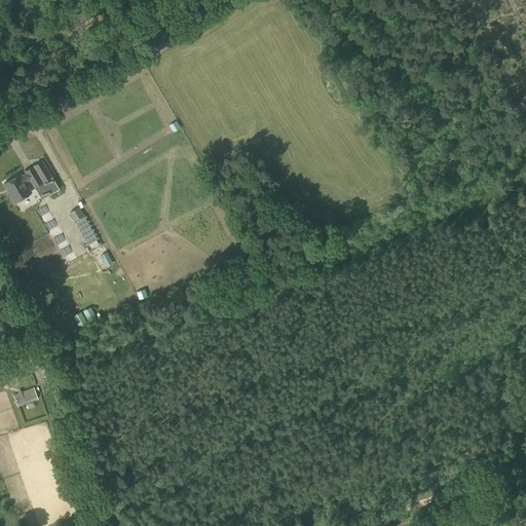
[(43,189),(47,196),(59,189),(48,173),(41,160),(25,171),(26,173),(21,176),(20,174),(3,183),(14,201),(31,192),(25,183),(30,180),(37,192),(43,189)]
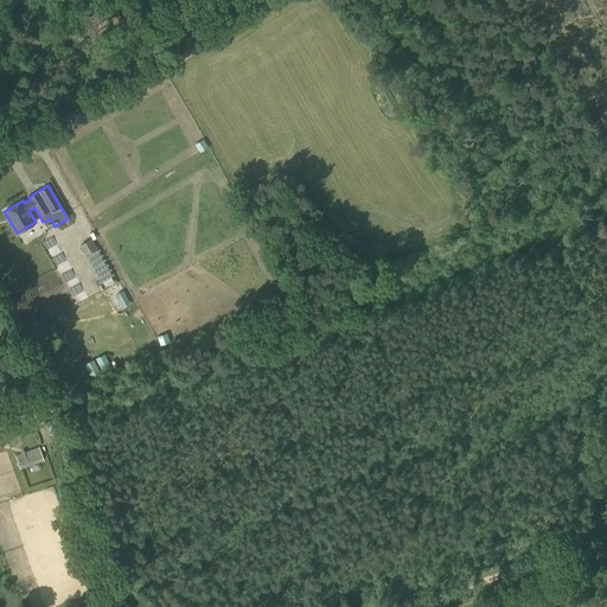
[(58,272),(70,267),(58,238),(46,244),(58,272)]
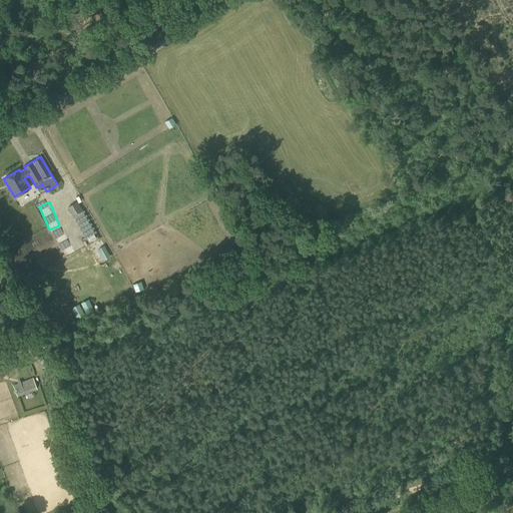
[(72,215),(81,210),(76,201),(67,207),(72,215)]
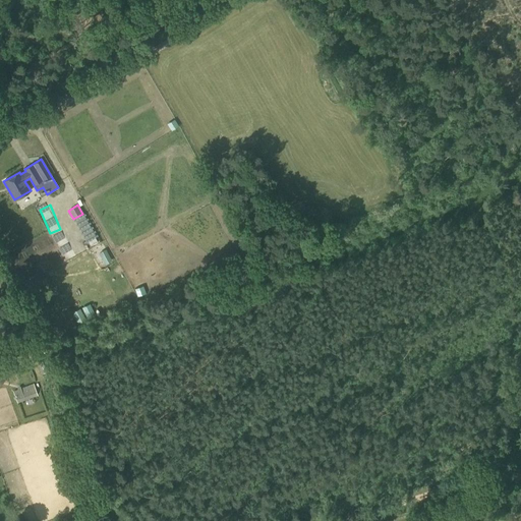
[(106,249),(103,244),(97,247),(100,252),(106,249)]
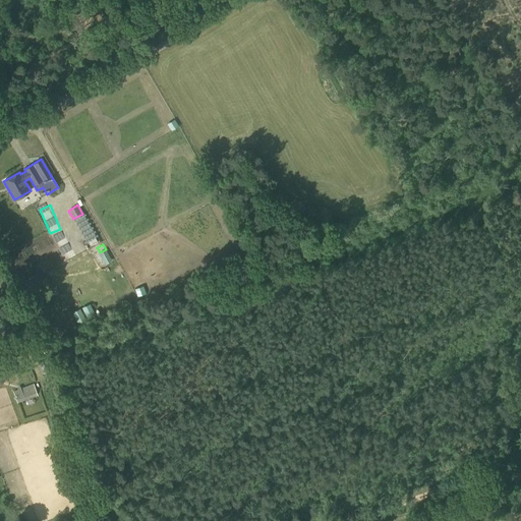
[(111,253),(99,261),(104,269),(115,262),(111,253)]
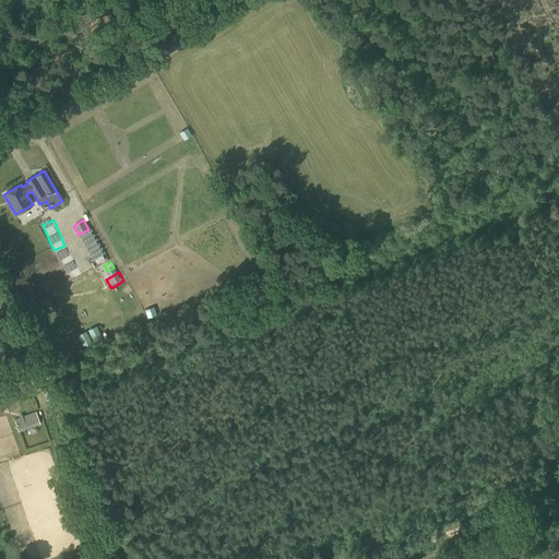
[(19,432),(39,424),(35,412),(13,420),(19,432)]
